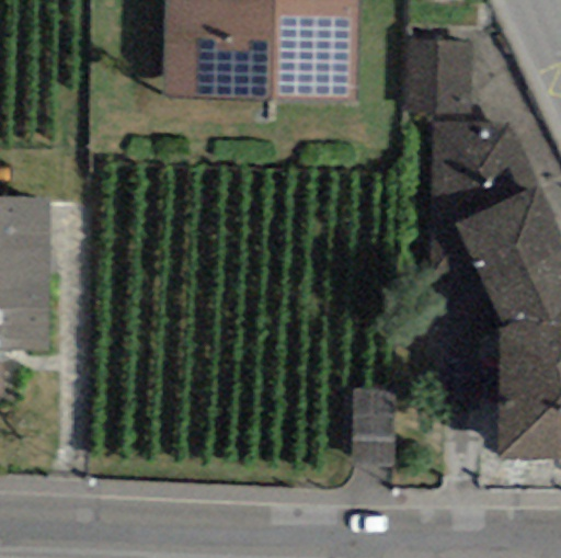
[(164,0),(163,93),(355,98),(356,0),(164,0)]
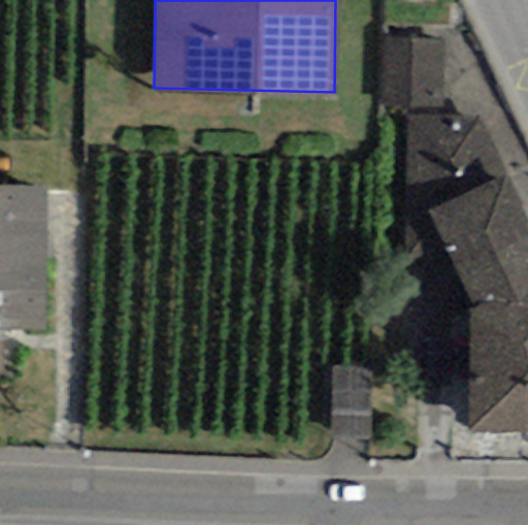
[(446,37),(385,35),(383,101),(442,103),(446,37)]
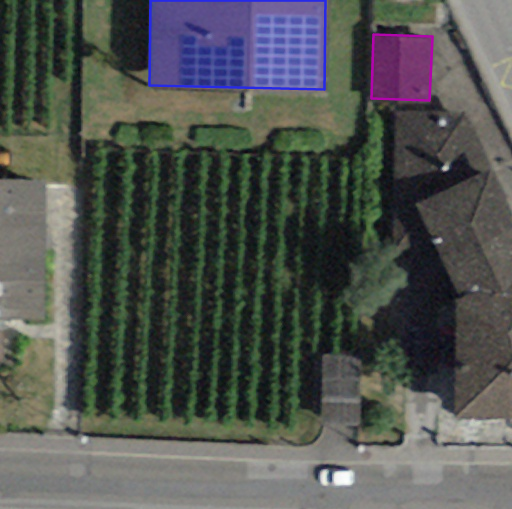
[(489,168),(462,111),(396,112),(396,210),(415,203),(489,168)]
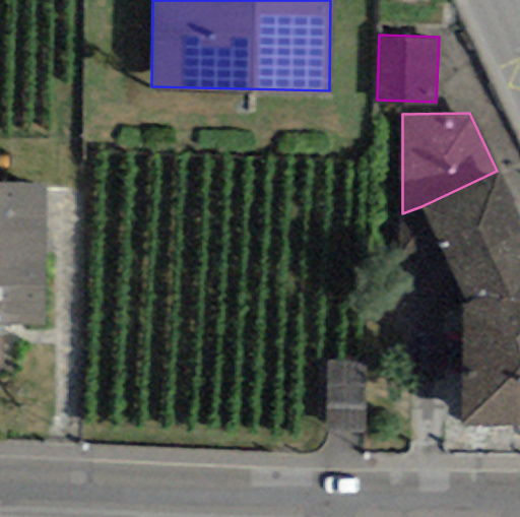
[(519,217),(497,171),(421,206),(468,303),(519,281),(519,217)]
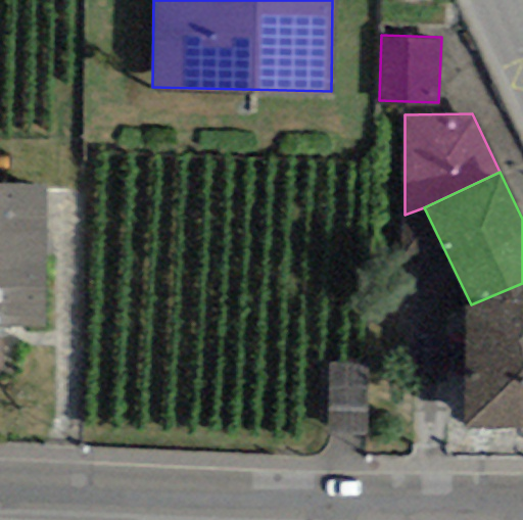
[(43,324),(44,180),(0,179),(0,369),(1,369),(1,324),(43,324)]
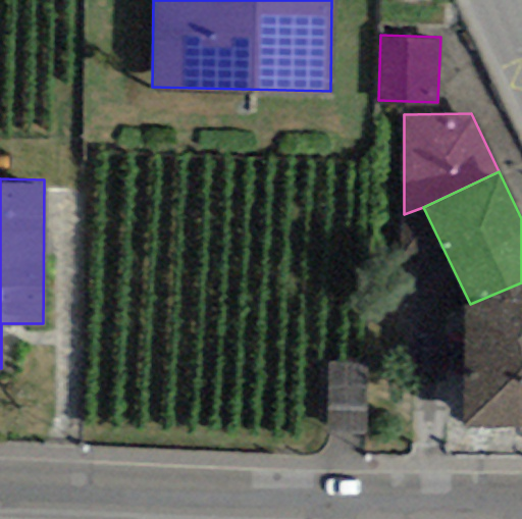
[(521,282),(470,304),(464,306),(459,424),(521,428),(521,282)]
